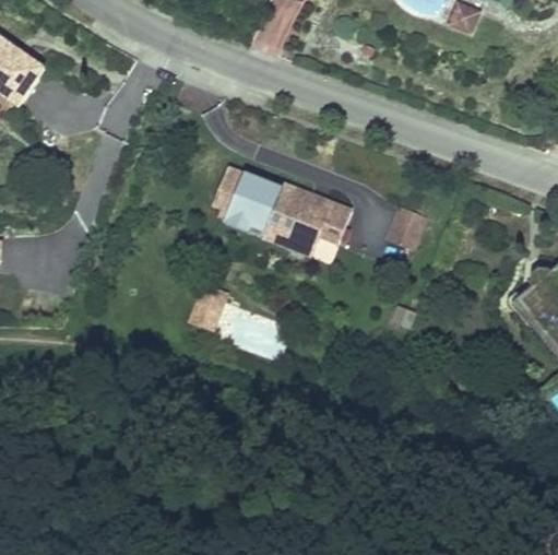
[(455,0),(447,21),(471,32),(482,7),(467,0),(455,0)]
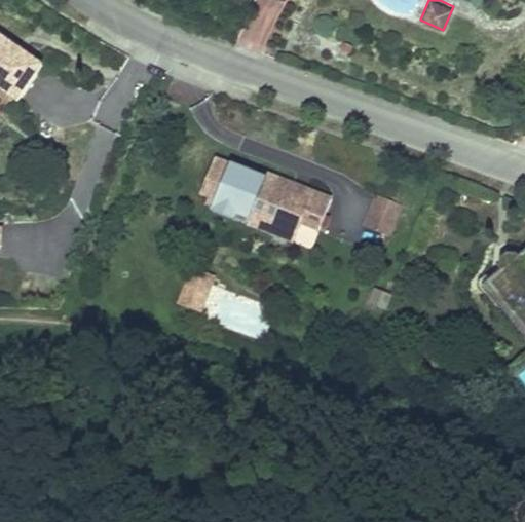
[(0,86),(15,98),(41,63),(0,33),(0,86)]
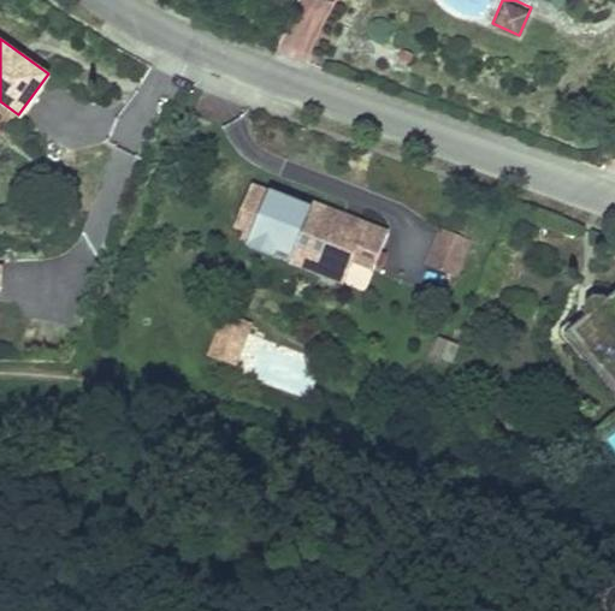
[(252,182),(235,223),(244,227),(242,235),(293,255),(295,247),(349,267),(353,257),(373,266),(388,229),(354,215),(352,221),(341,217),(343,212),(312,200),(309,205),(252,182)]
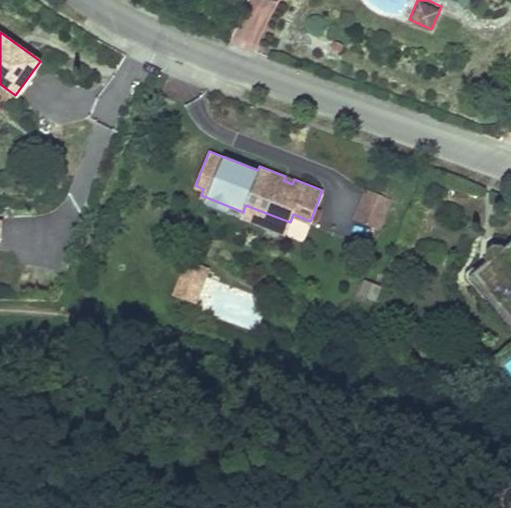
[(294,179),(285,176),(283,180),(292,184),(294,179)]
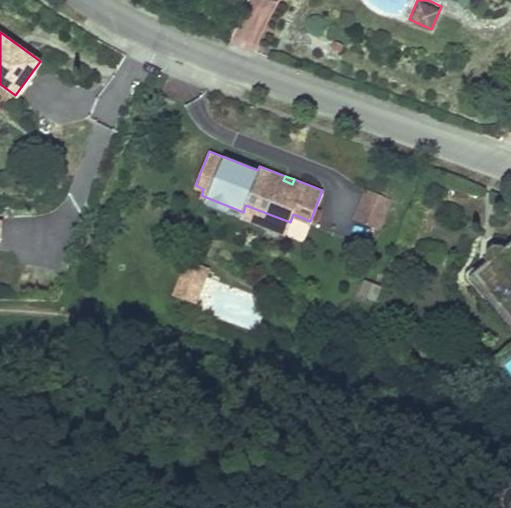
[(351,216),(380,227),(392,195),(363,185),(351,216)]
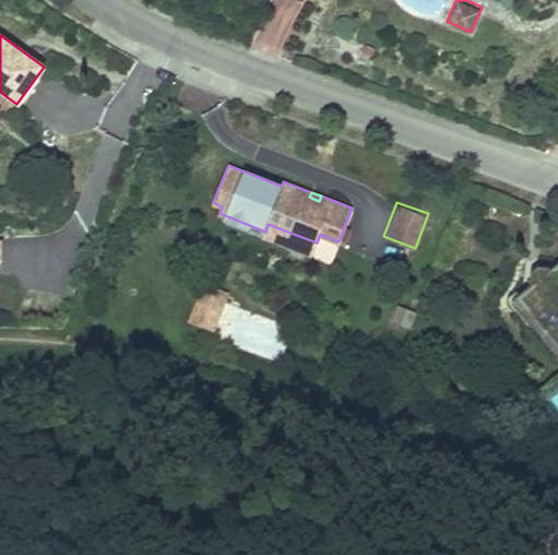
[(265,232),(263,235),(311,254),(317,243),(268,224),(265,232)]
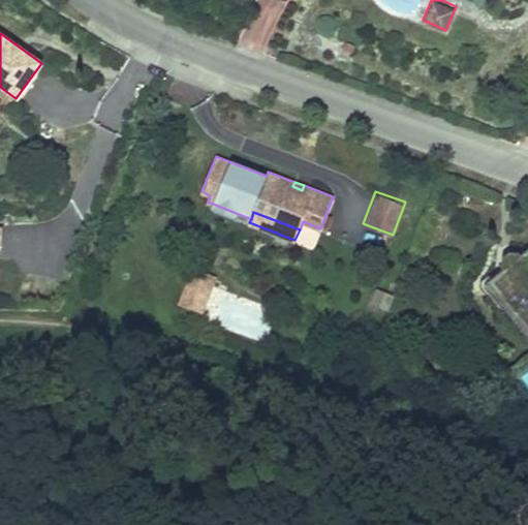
[(523,247),(516,246),(508,251),(507,259),(509,263),(526,250),(523,247)]
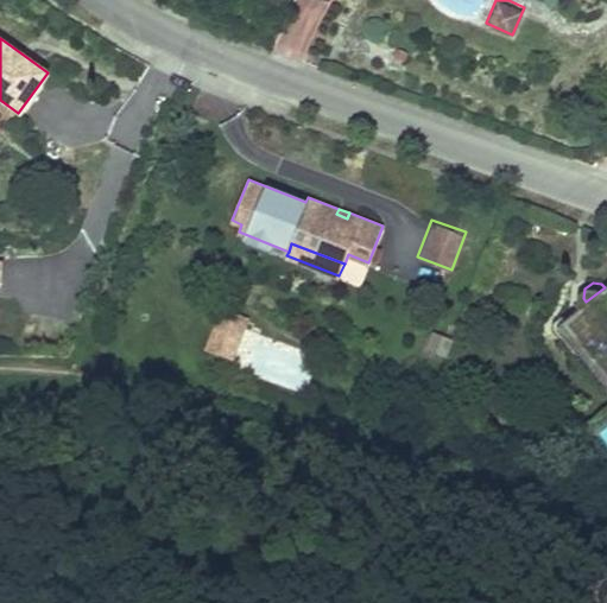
[(586,302),(563,321),(606,374),(606,284),(605,287),(586,302)]
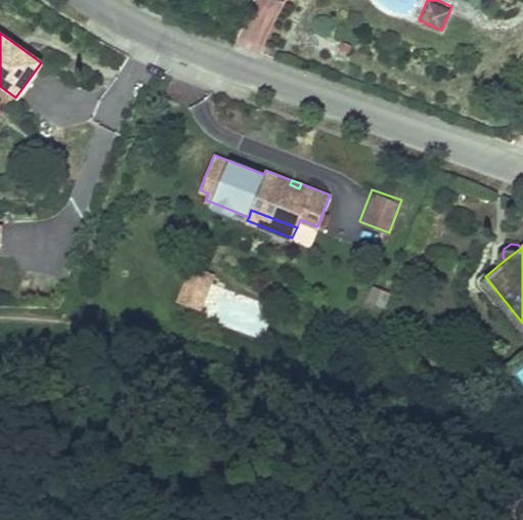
[(189,264),(185,276),(207,284),(211,271),(189,264)]
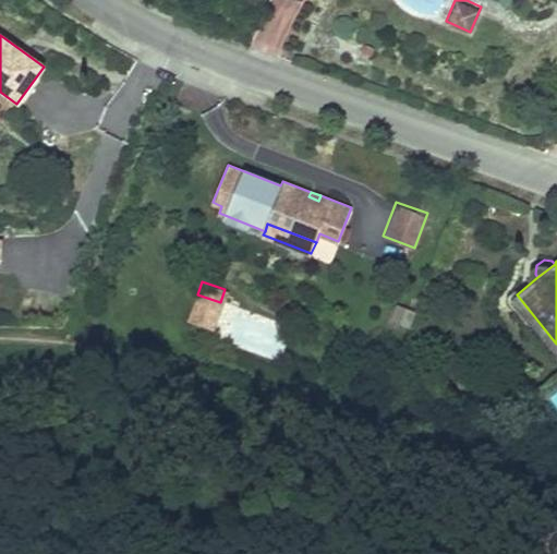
[(214,325),(220,302),(197,294),(190,317),(214,325)]
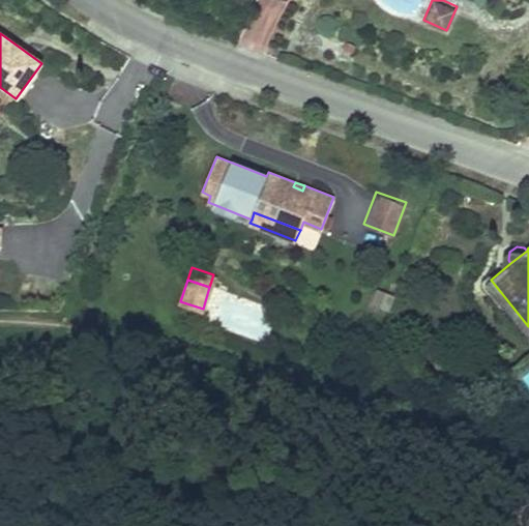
[(387,309),(392,292),(373,285),(368,301),(387,309)]
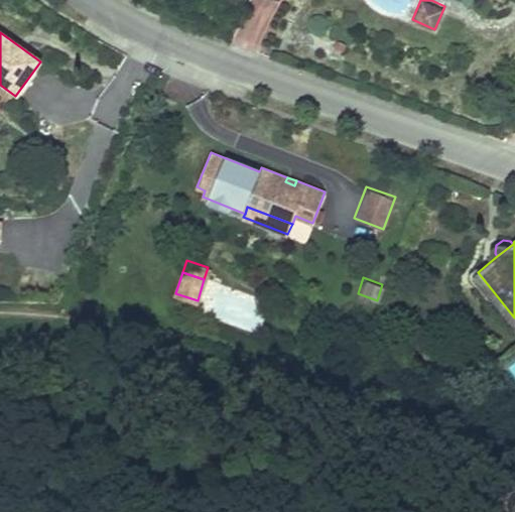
[(248,294),(247,325),(260,326),(262,294),(248,294)]
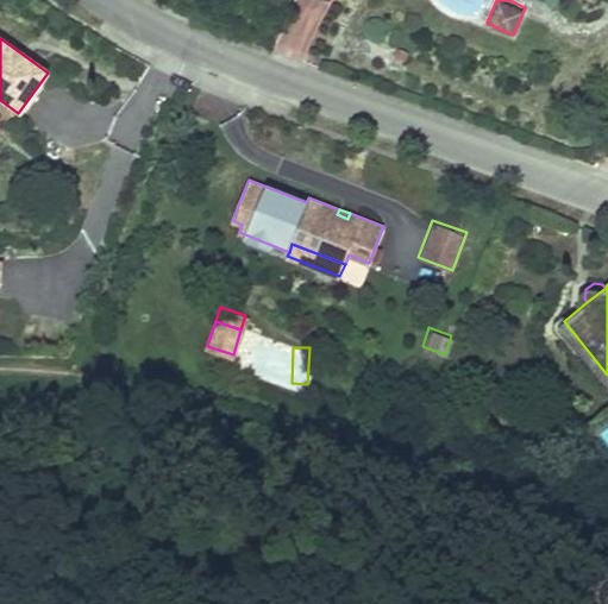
All buildings are outlined.
